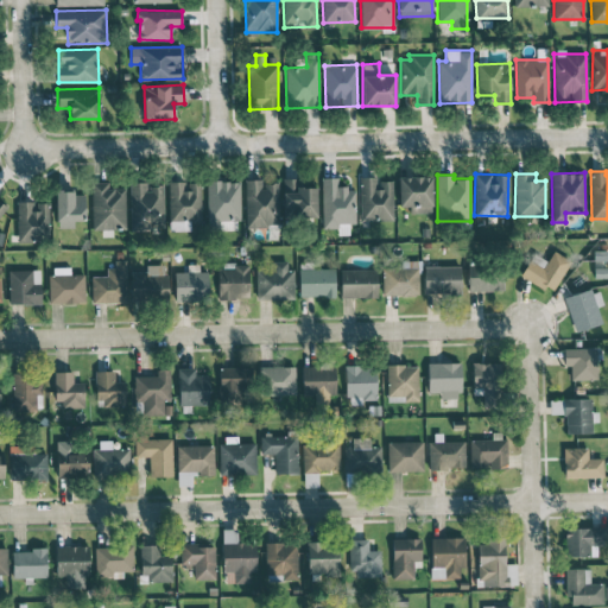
[(393,220),(392,181),(377,182),(377,176),(360,177),(360,221),(393,220)]
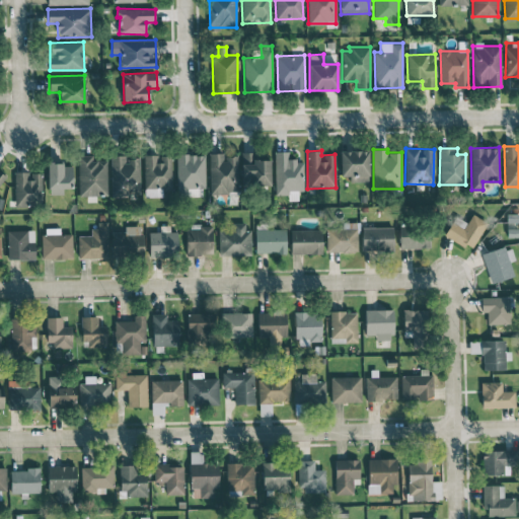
[(368,181),(369,151),(341,150),(340,175),(350,176),(350,181),(368,181)]
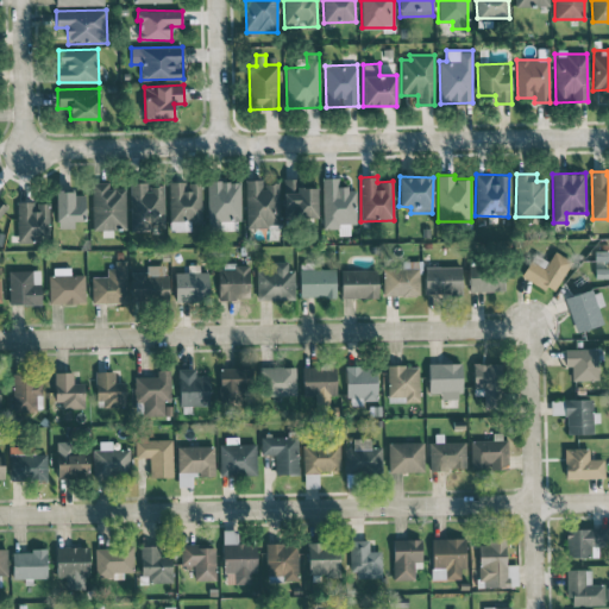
[(324,228),(338,228),(338,223),(356,223),(356,188),(339,188),(339,177),(322,177),(324,228)]
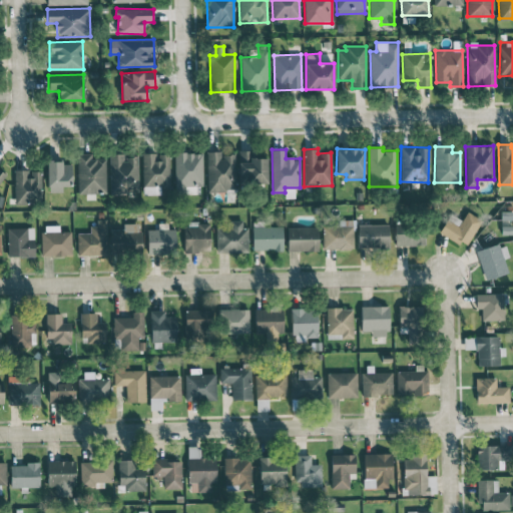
[(267,157),(251,158),(250,150),(238,150),(239,182),(268,182),(267,157)]
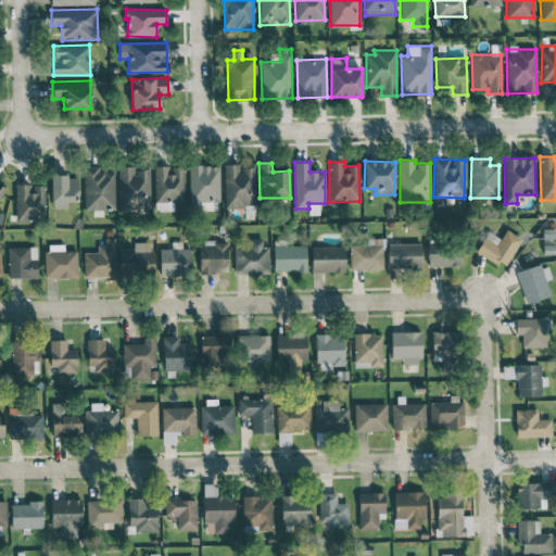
[(224,164),(225,207),(255,206),(254,167),(239,168),(239,164),(224,164)]
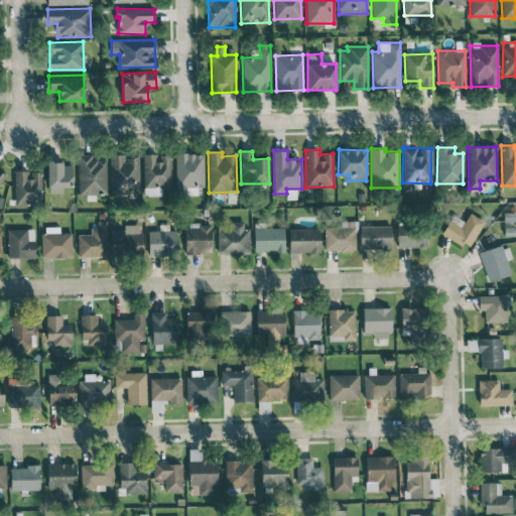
[(106,159),(93,159),(93,153),(78,154),(79,196),(107,195),(106,159)]
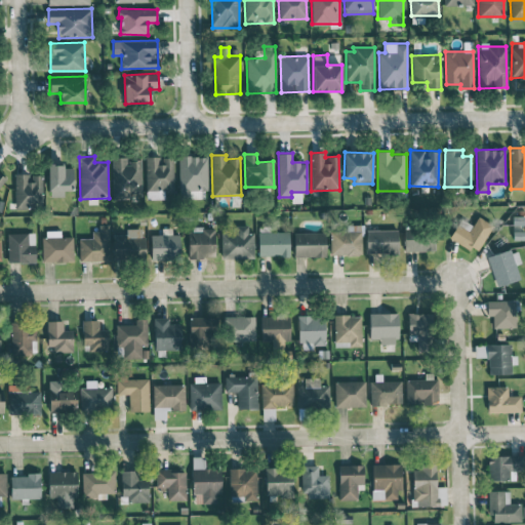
[(173,191),(173,156),(146,157),(146,191),(173,191)]
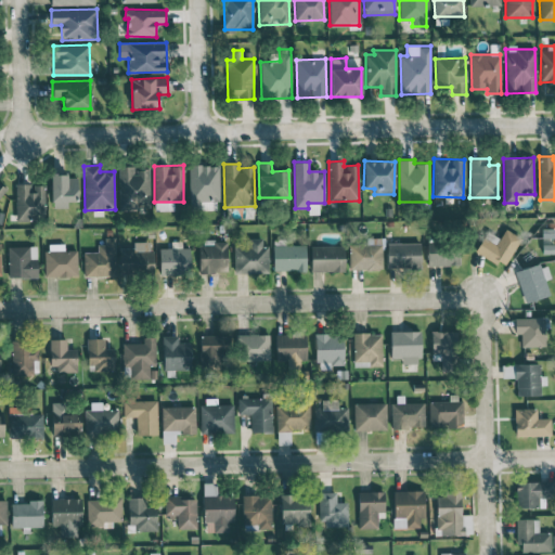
[(219,165),(189,165),(190,208),(203,208),(203,201),(219,201),(219,165)]
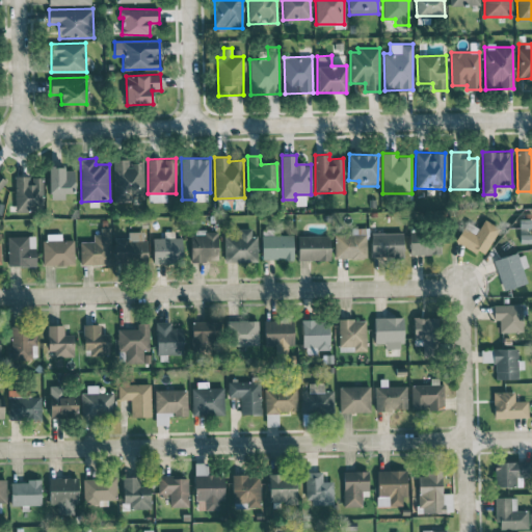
[(143,198),(143,162),(129,162),(129,159),(113,159),(114,200),(143,198)]
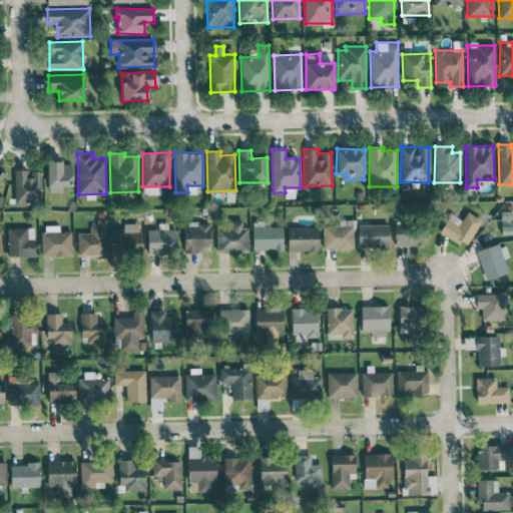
[(72,162),(47,161),(47,191),(62,192),(62,185),(71,185),(72,162)]
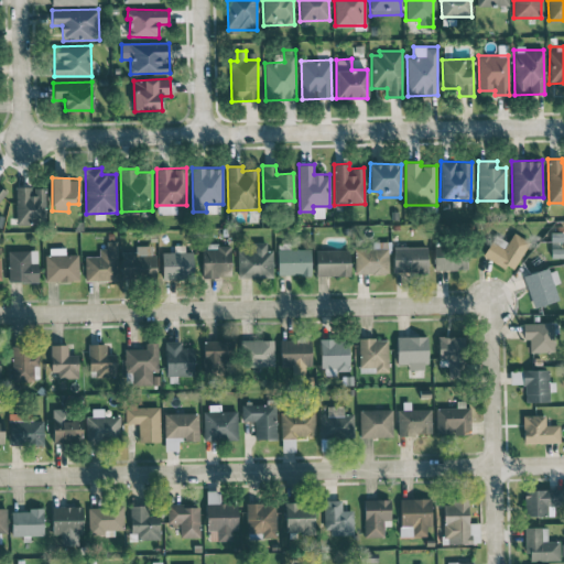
[(17,187),(15,223),(45,224),(46,187),(17,187)]
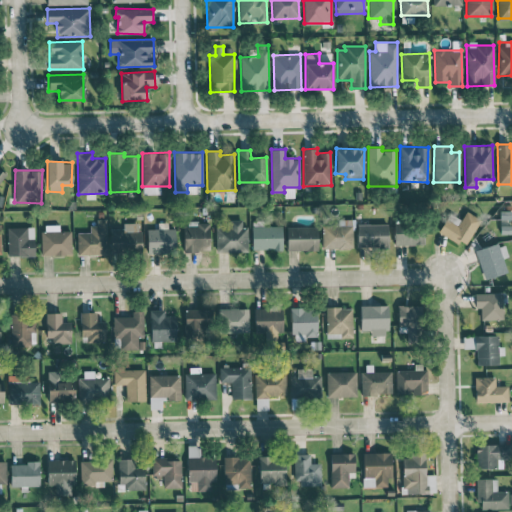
[(461,219),(449,212),(438,231),(464,246),(481,219),(466,211),(461,219)]
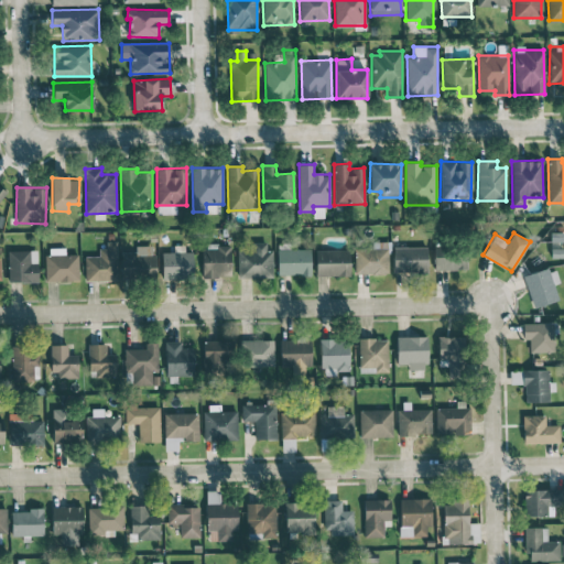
[(271,275),(271,242),(253,242),(253,249),(238,250),(238,275),(271,275)]
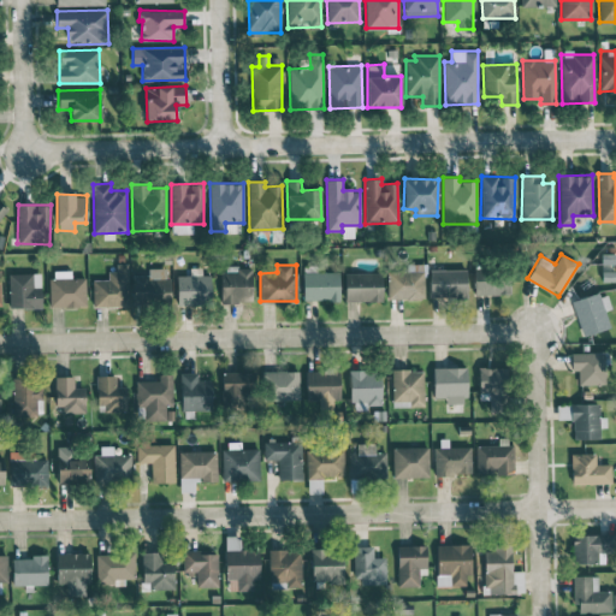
[(129,266),(108,266),(108,279),(93,279),(93,307),(129,307),(129,266)]
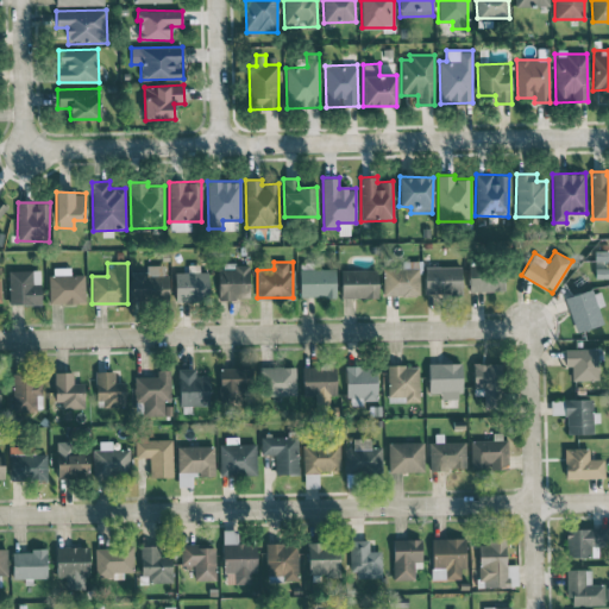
[(219,300),(249,300),(249,263),(219,264),(219,300)]
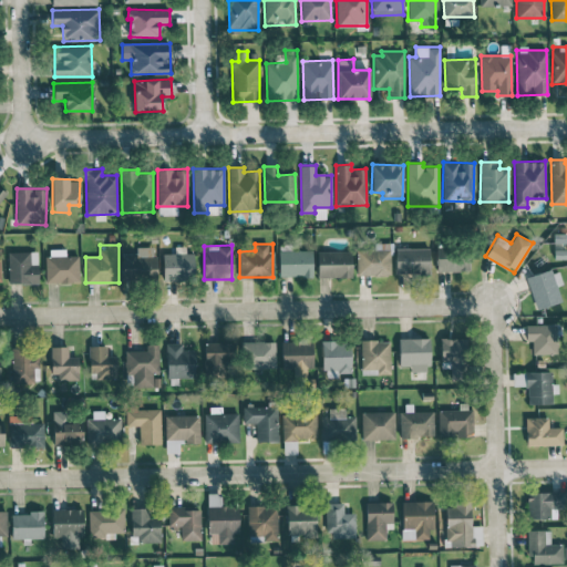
[(194,253),(186,254),(186,247),(175,247),(175,254),(163,254),(163,280),(194,280),(194,253)]
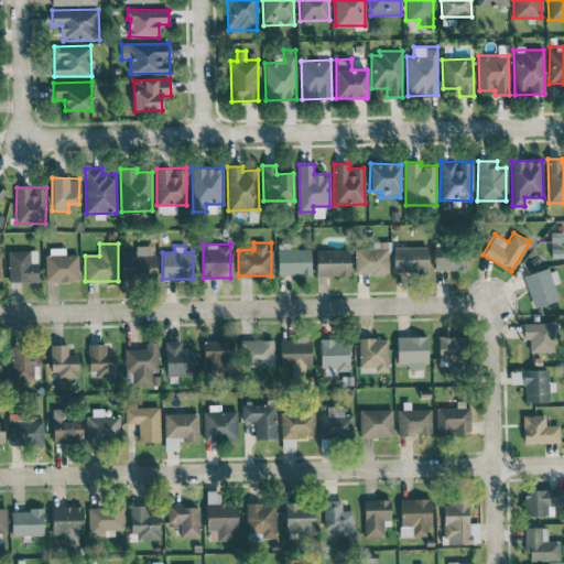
[(427,246),(393,247),(393,271),(427,271),(427,246)]
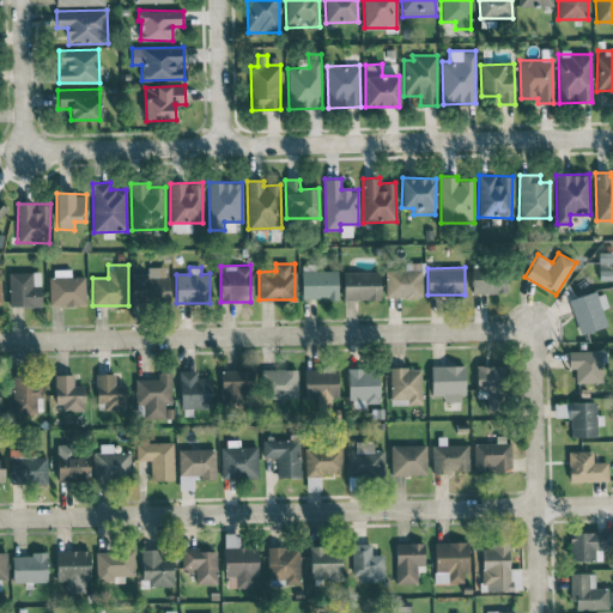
[(508,292),(507,267),(471,268),(472,293),(508,292)]
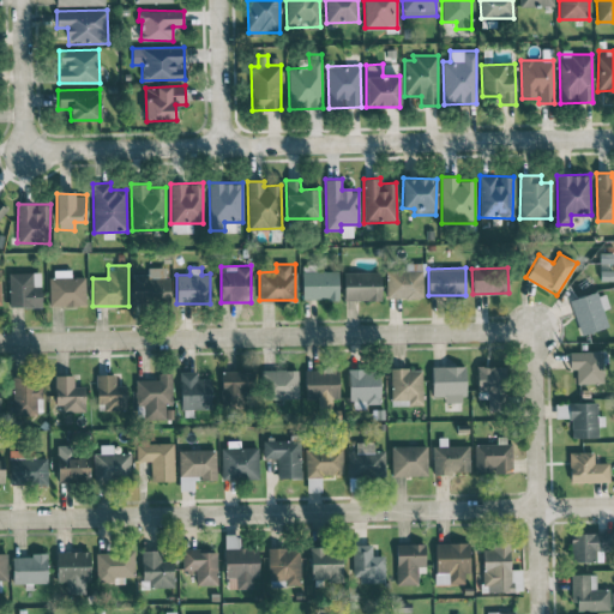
[(86,306),(85,276),(71,277),(71,270),(50,270),(50,306),(86,306)]
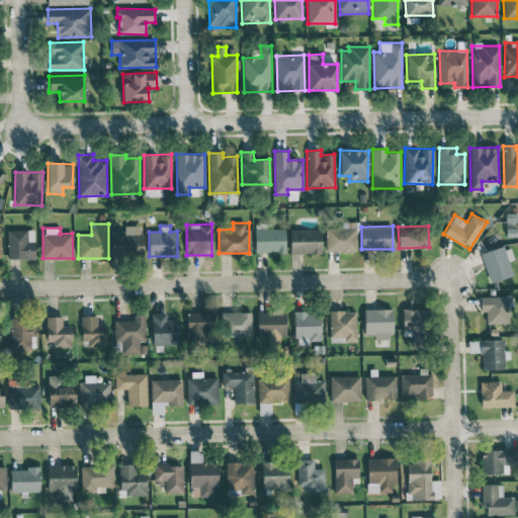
[(285,253),(285,229),(255,229),(254,252),(285,253)]
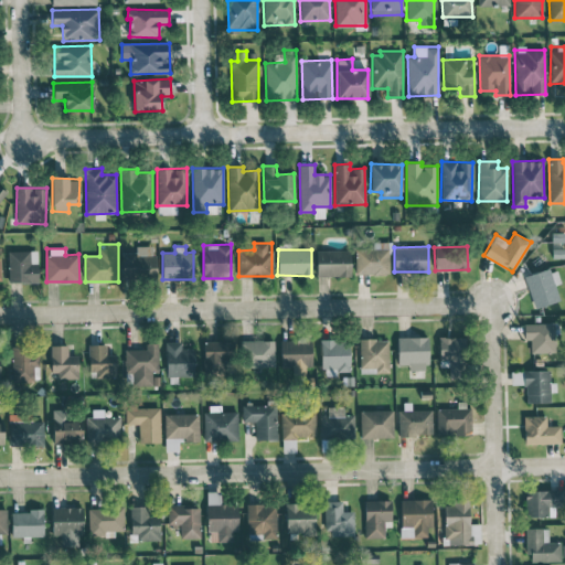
[(350,249),(316,251),(317,276),(351,276),(350,249)]
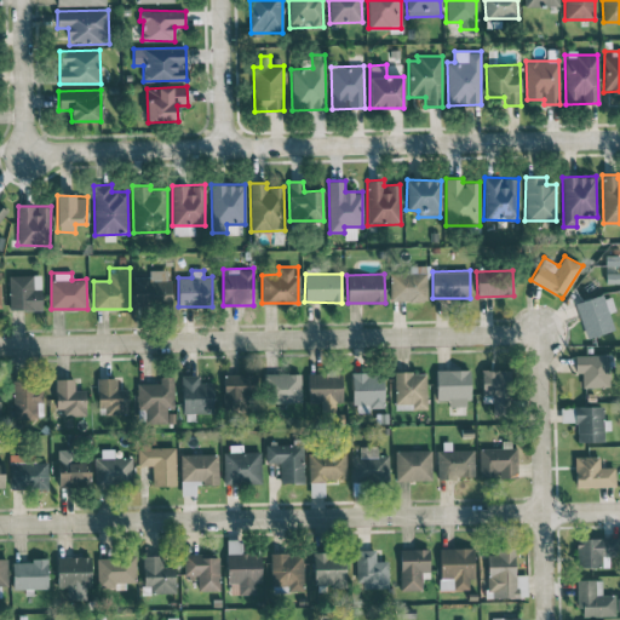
[(10,310),(41,309),(41,275),(9,275),(10,310)]
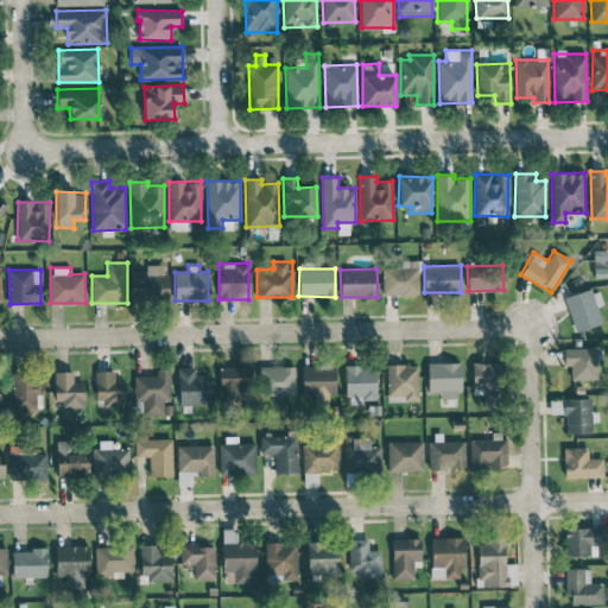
[(132,301),(168,299),(168,272),(131,273),(132,301)]
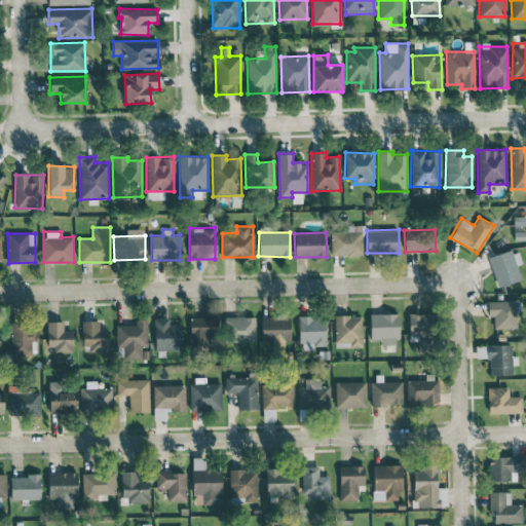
[(521,279),(517,265),(522,263),(517,248),(488,258),(497,287),(521,279)]
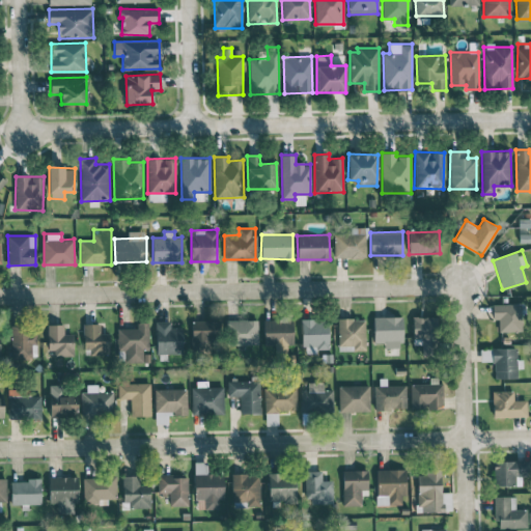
[(493,304),(493,318),(497,318),(498,332),(522,331),(521,304),(493,304)]
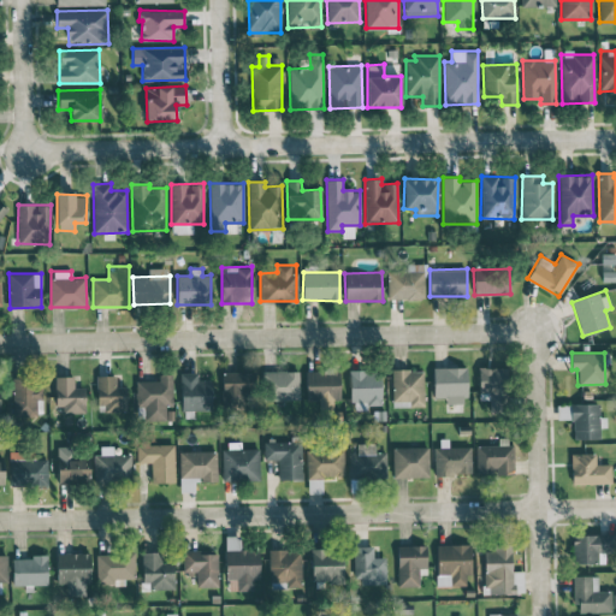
[(467,367),(433,367),(433,397),(446,397),(446,404),(467,403),(467,367)]
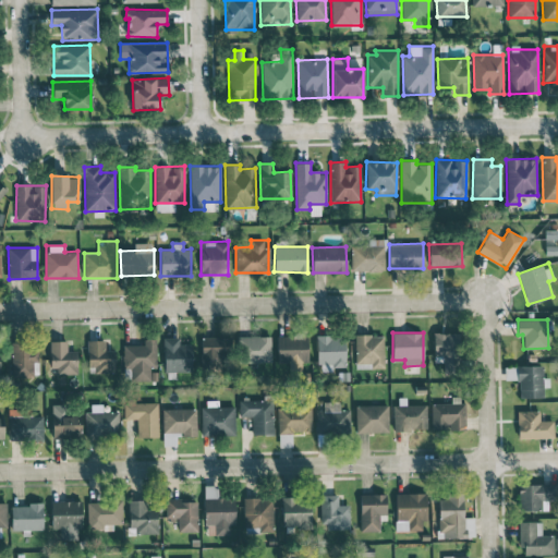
[(434,355),(444,355),(444,373),(458,373),(458,332),(434,332),(434,355)]
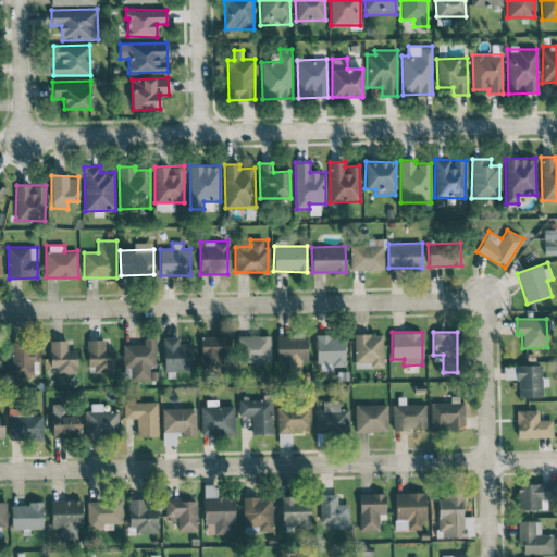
[(318,371),(331,370),(331,367),(345,366),(344,334),(317,335),(318,371)]
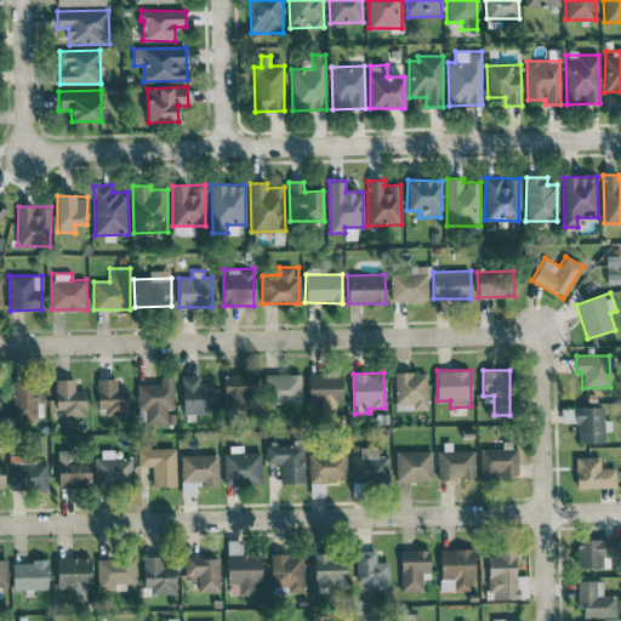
[(427,410),(427,372),(396,372),(396,410),(410,410),(427,410)]
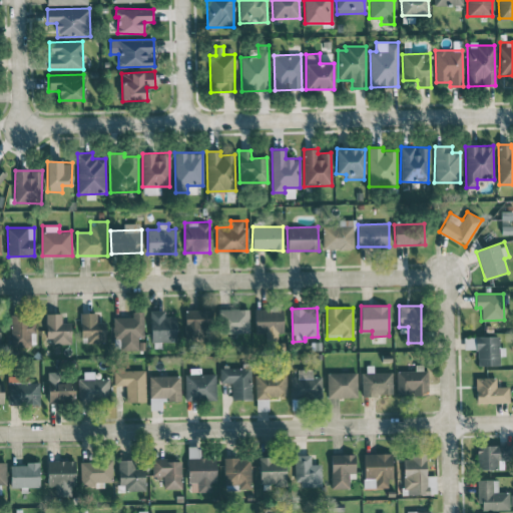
[(219,334),(249,333),(248,309),(218,310),(219,334)]
